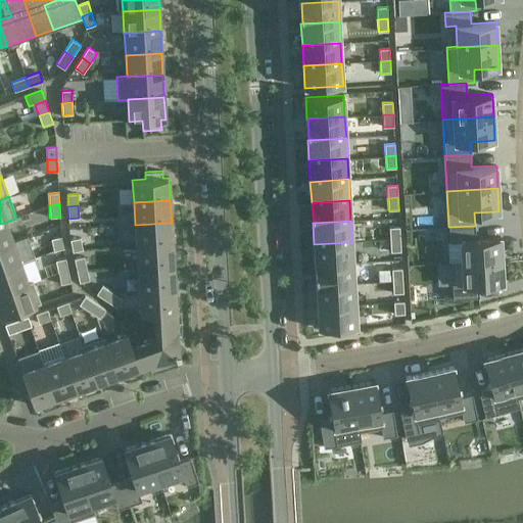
[(0,224),(0,246),(14,241),(7,222),(0,224)]
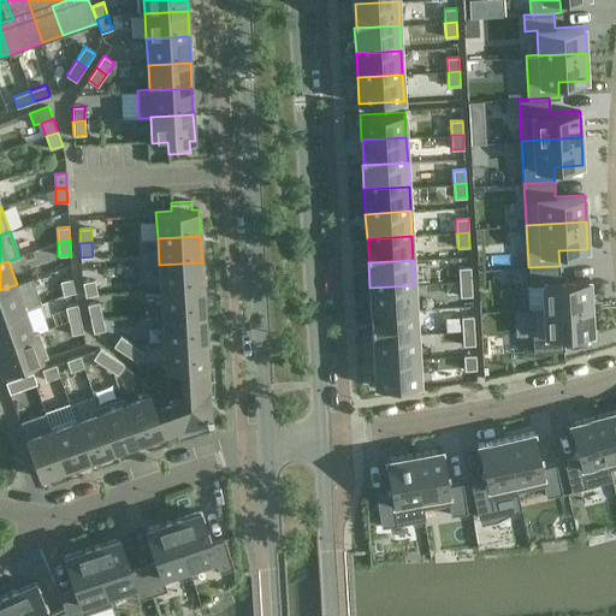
[(159,265),(160,290),(203,288),(202,262),(159,265)]
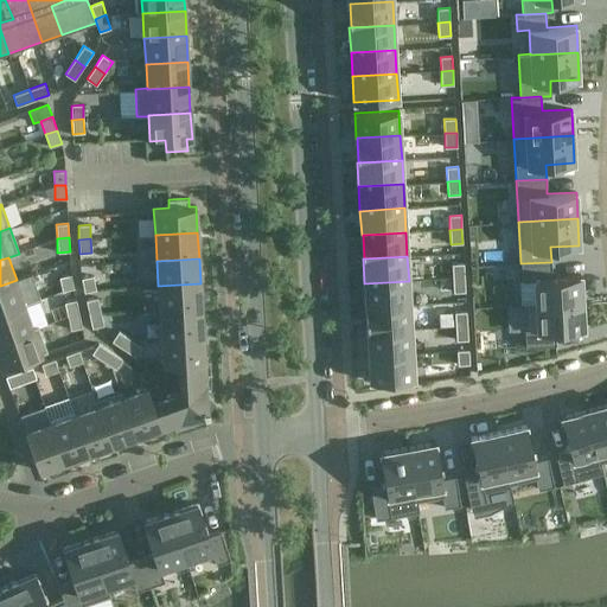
[(551,262),(521,263),(522,280),(534,279),(535,304),(535,305),(582,301),(581,274),(551,276),(551,262)]
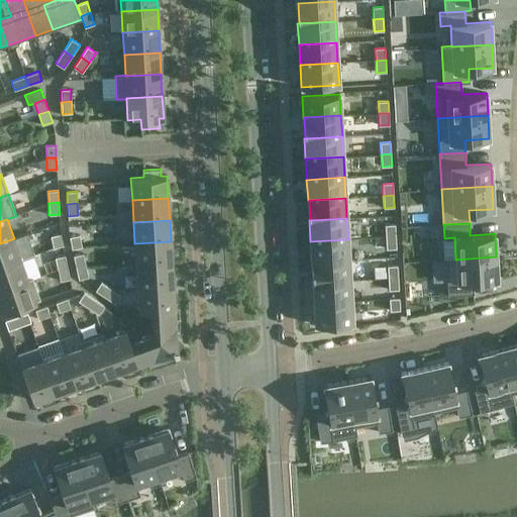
[(395,224),(385,224),(386,236),(396,236),(395,224)]
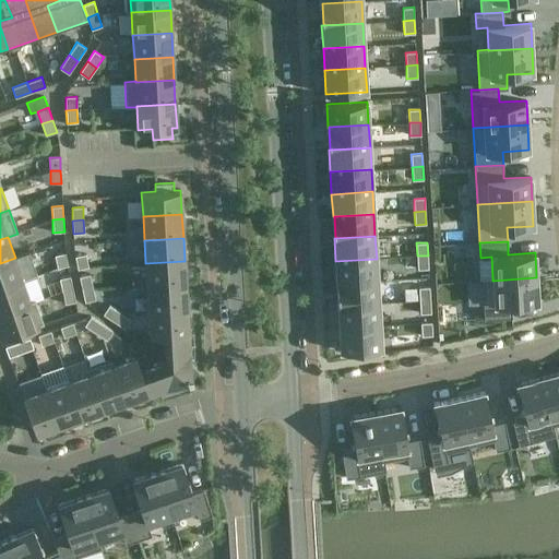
[(68,265),(66,253),(55,256),(57,268),(68,265)]
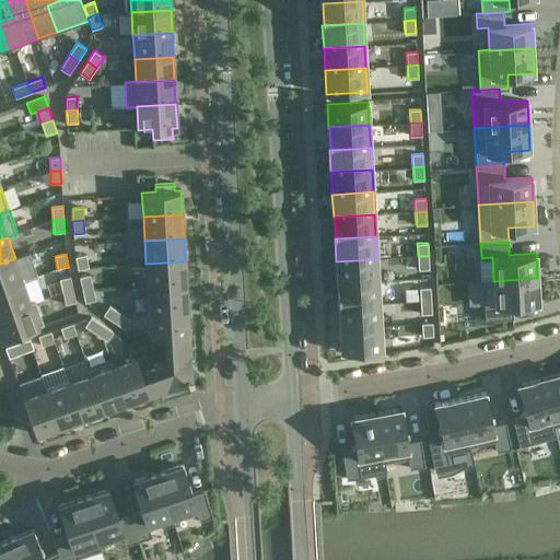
[(76,257),(78,270),(89,267),(86,255),(76,257)]
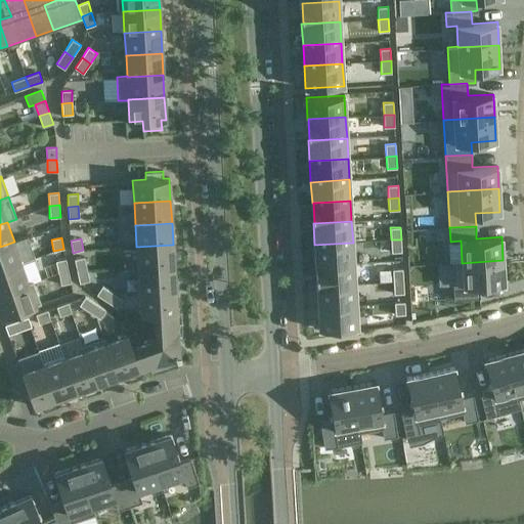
[(401,239),(391,239),(391,252),(401,252),(401,239)]
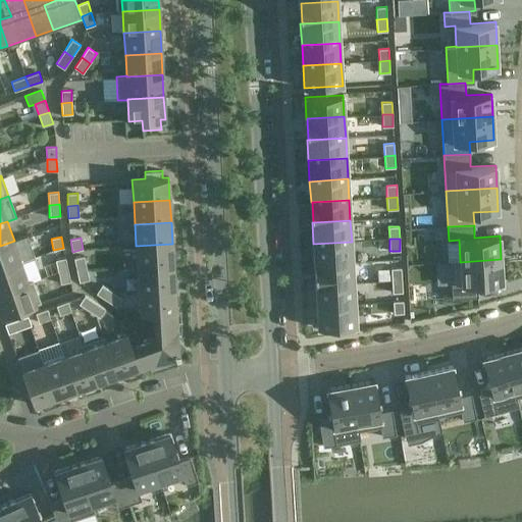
[(0,246),(0,269),(21,262),(14,241),(0,246)]
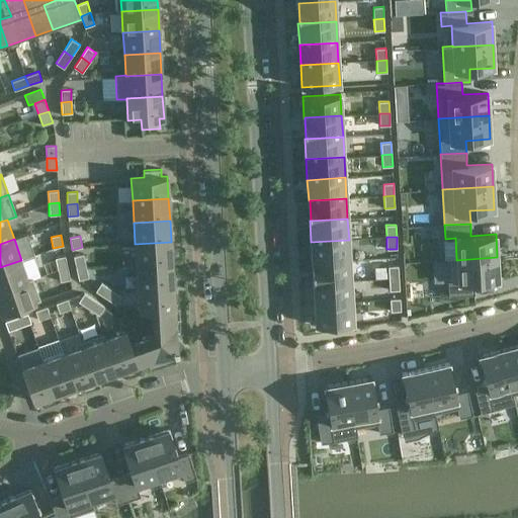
[(349,240),(311,242),(312,262),(350,260),(349,240)]
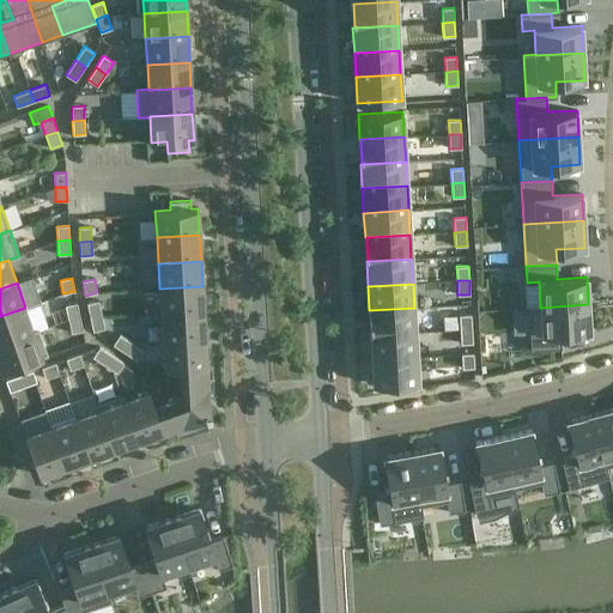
[(204,313),(202,286),(159,289),(162,315),(204,313)]
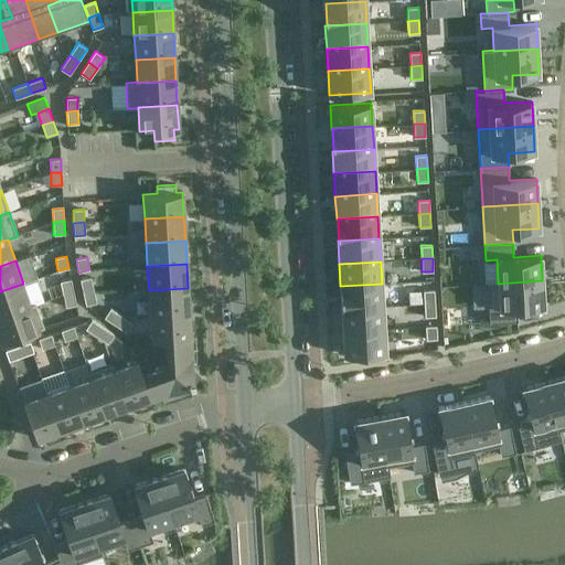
[(81,279),(83,292),(94,290),(91,277),(81,279)]
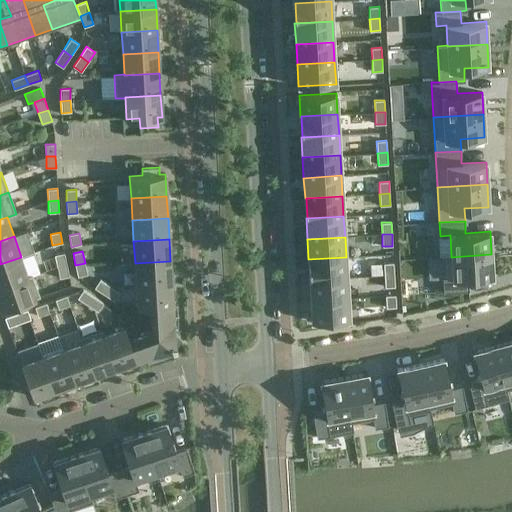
[(55,255),(57,267),(67,265),(64,253),(55,255)]
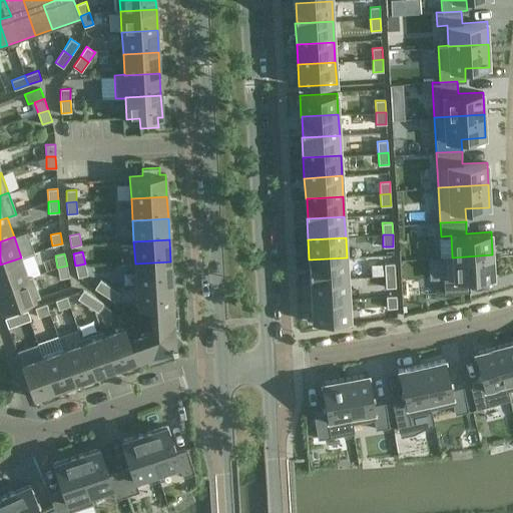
[(452,257),(442,257),(445,293),(470,292),(469,279),(493,278),(492,254),(452,258),(452,257)]
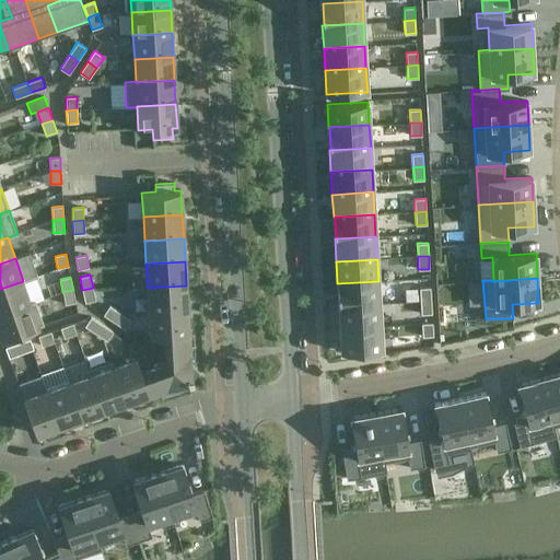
[(0,289),(0,313),(31,302),(23,281),(0,289)]
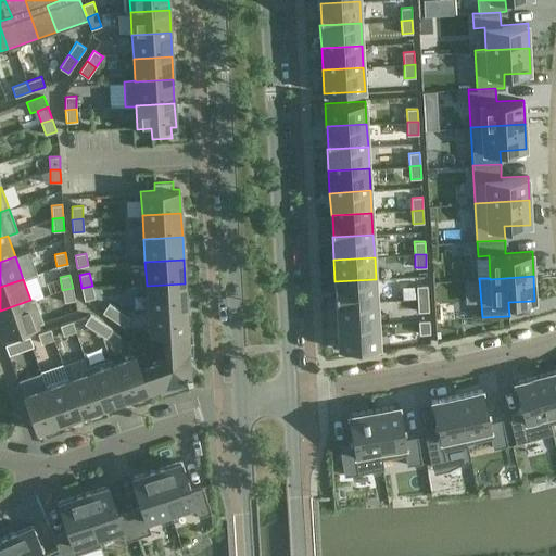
[(376,279),(335,281),(335,285),(337,283),(338,303),(377,301),(376,279)]
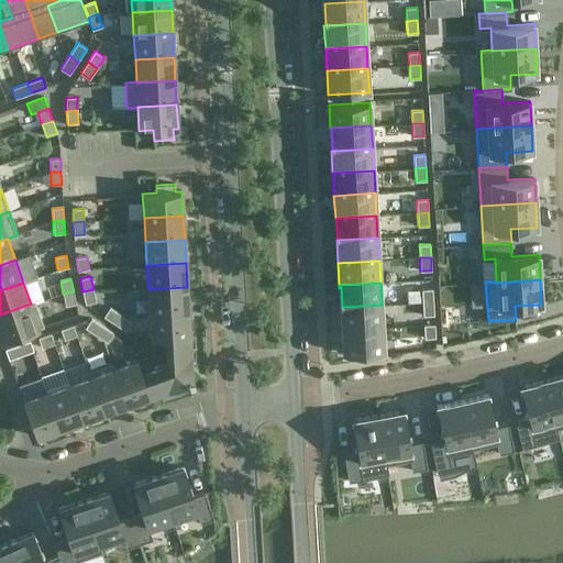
[(188,310),(187,287),(148,289),(150,313),(188,310)]
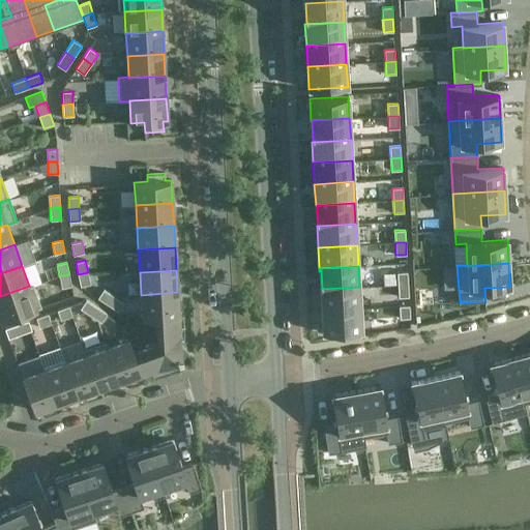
[(88,272),(78,274),(81,287),(90,284),(88,272)]
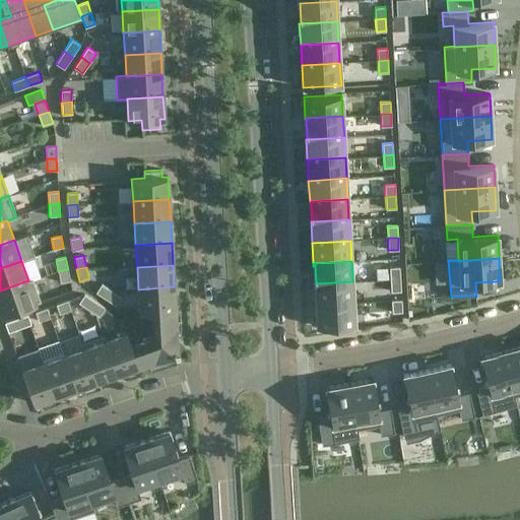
[(399,267),(389,267),(390,279),(400,279),(399,267)]
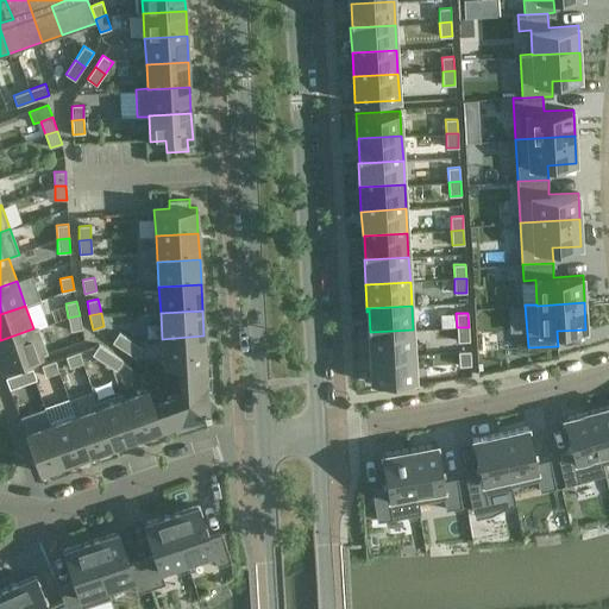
[(82,328),(80,315),(68,318),(71,331),(82,328)]
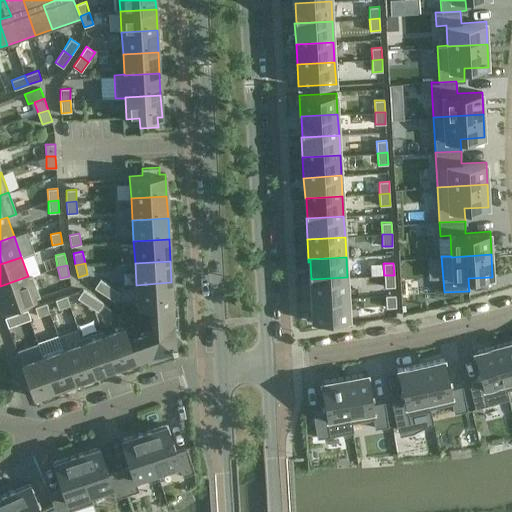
[(28,276),(0,286),(0,304),(2,310),(40,297),(32,275),(28,276)]
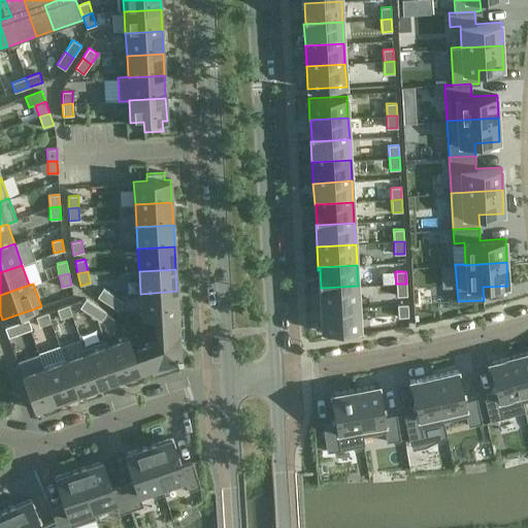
[(406,284),(396,284),(397,296),(407,296),(406,284)]
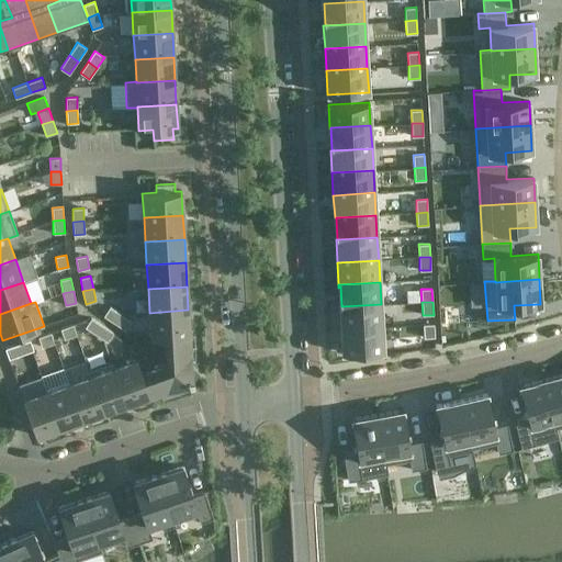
[(341,306),(339,306),(340,329),(382,327),(381,304),(341,306)]
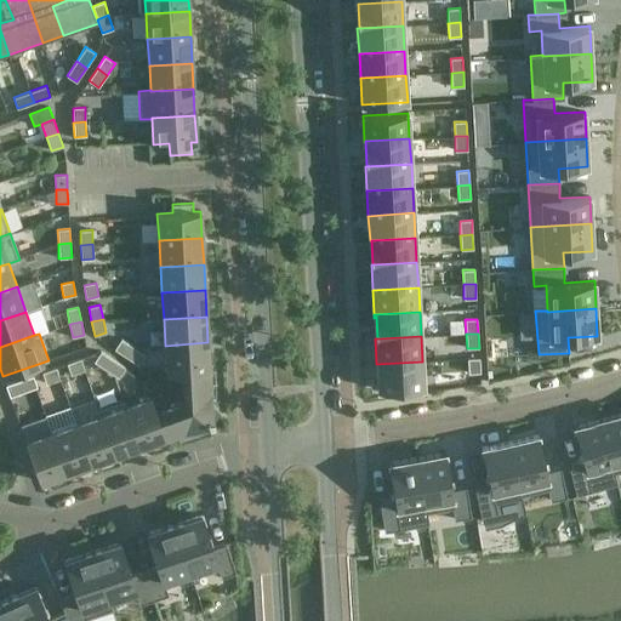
[(114,349),(126,357),(134,347),(121,339),(114,349)]
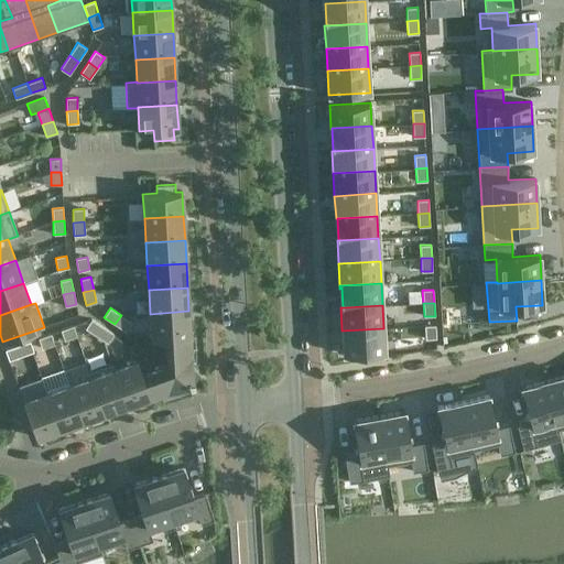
[(151,338),(164,337),(191,336),(188,311),(150,314),(151,338)]
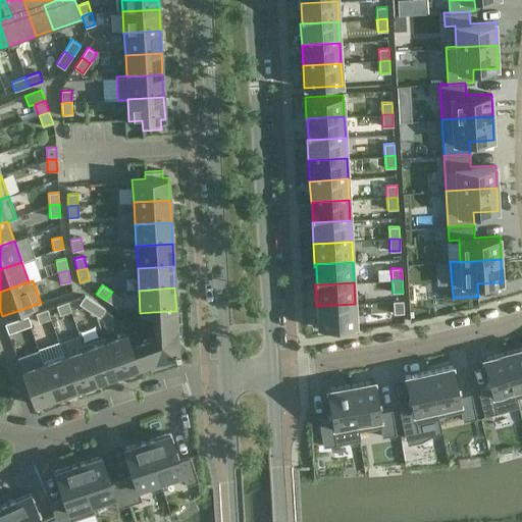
[(112,292),(106,300),(116,307),(122,299),(112,292)]
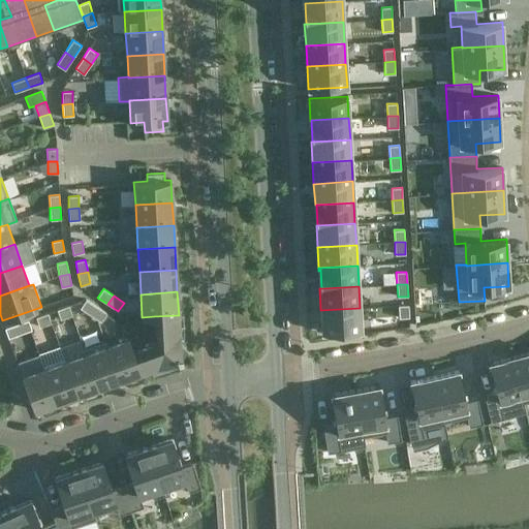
[(80,308),(90,315),(96,306),(86,300),(80,308)]
